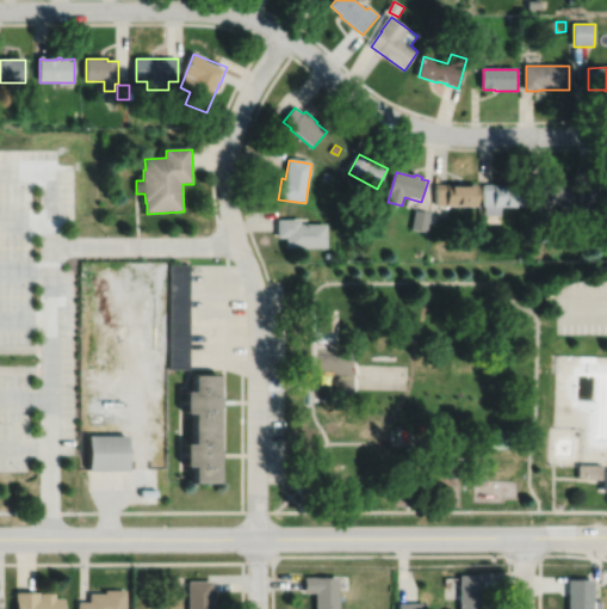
[(324,173),(323,183),(330,184),(333,174),(324,173)]
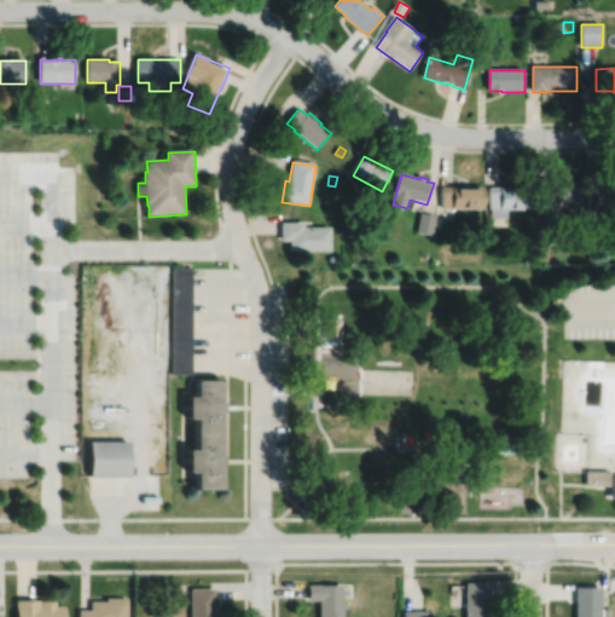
[(591,188),(590,212),(613,212),(613,209),(614,209),(614,186),(611,186),(611,188),(591,188)]
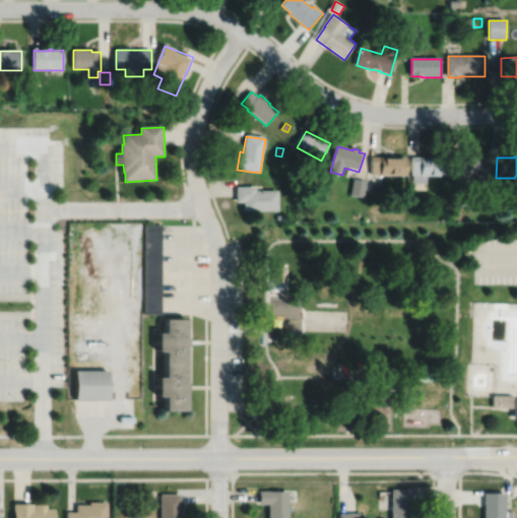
[(374,157),(373,182),(387,182),(387,176),(392,177),(392,178),(400,178),(400,177),(408,177),(408,157),(374,157)]
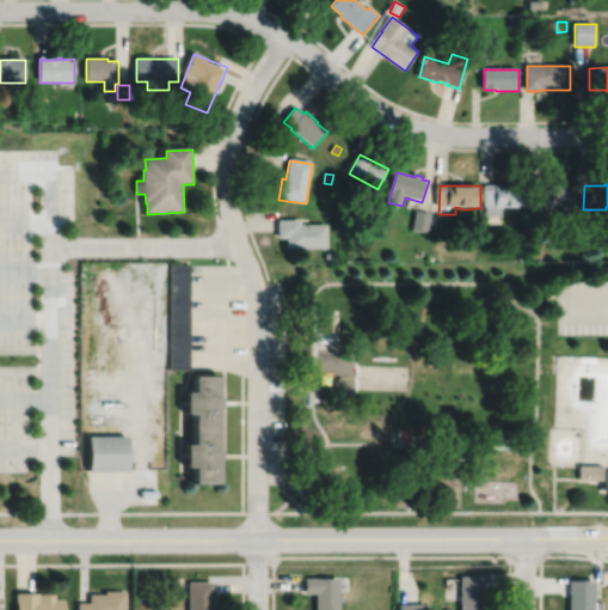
[(545,185),(545,207),(547,207),(547,209),(557,209),(557,207),(564,207),(564,218),(576,218),(576,185),(545,185)]
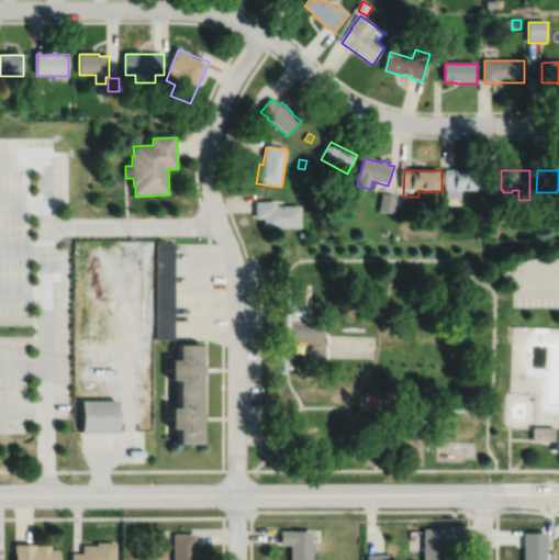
[(447,171),(447,199),(464,199),(464,192),(468,192),(468,193),(476,193),(476,192),(485,192),(485,171),(447,171)]
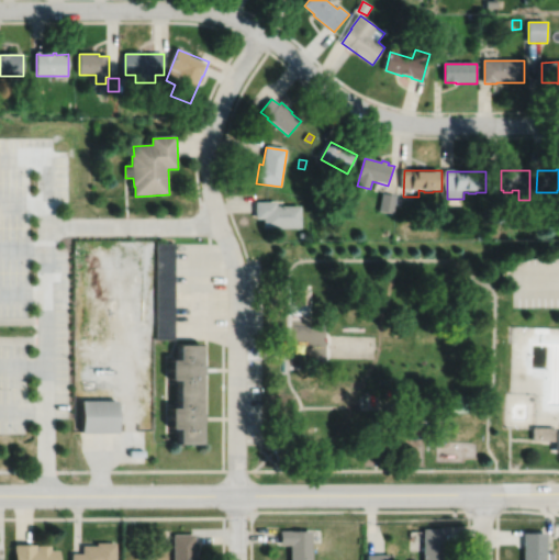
[(384,194),(381,212),(394,215),(398,197),(384,194)]
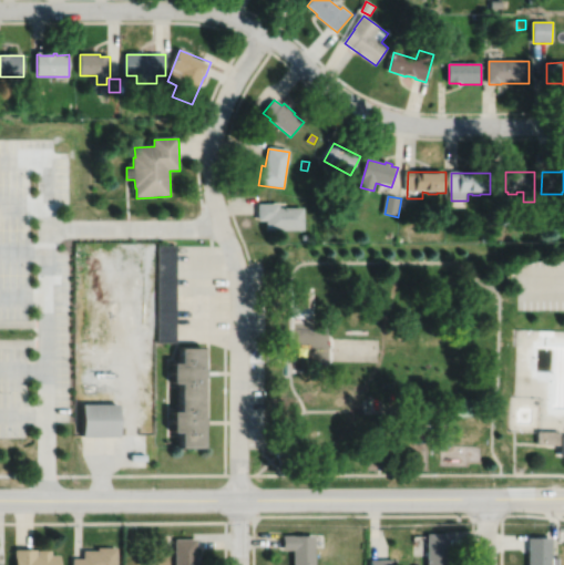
[(258,205),(258,223),(266,223),(266,232),(304,232),(304,209),(279,209),(279,205),(258,205)]
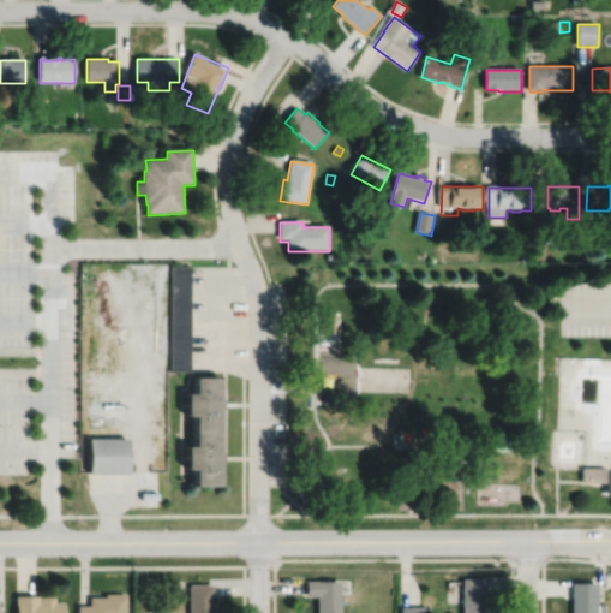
[(525,253),(523,265),(533,265),(533,253),(525,253)]
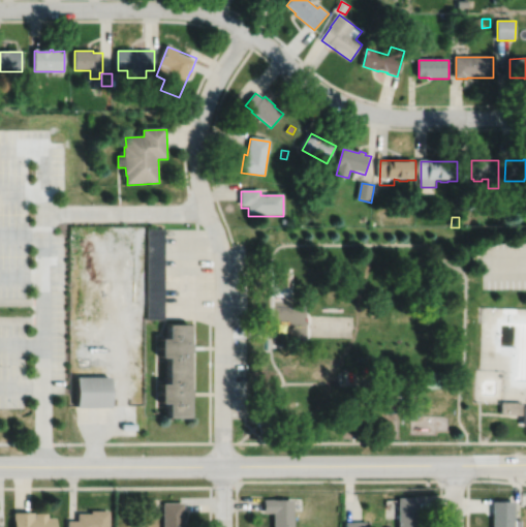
[(148,227),(148,319),(165,319),(165,227),(148,227)]
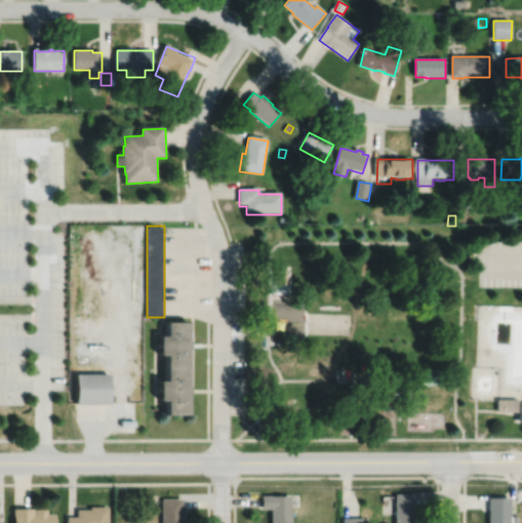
[(189,367),(189,349),(193,349),(193,345),(193,340),(189,340),(189,320),(167,320),(167,332),(167,334),(160,334),(160,345),(160,353),(167,353),(167,358),(167,367),(189,367)]
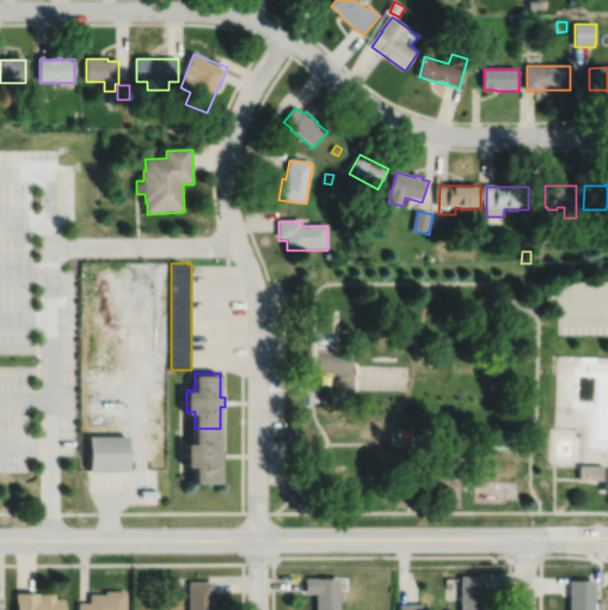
[(195,428),(195,441),(195,443),(188,443),(188,455),(188,465),(195,465),(195,470),(195,481),(221,481),(221,461),(225,461),(225,456),(225,450),(220,450),(220,428),(195,428)]
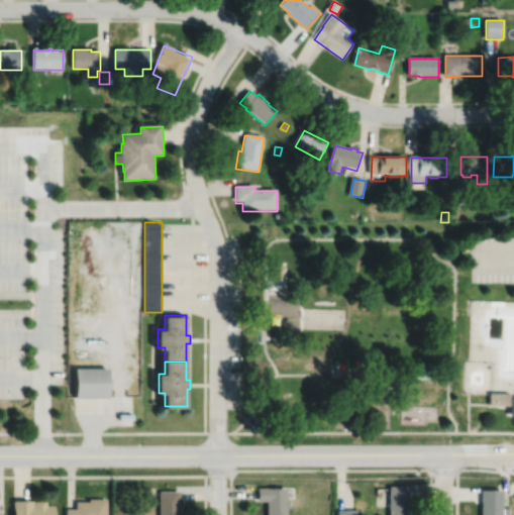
[(331,363),(331,377),(346,377),(346,364),(331,363)]
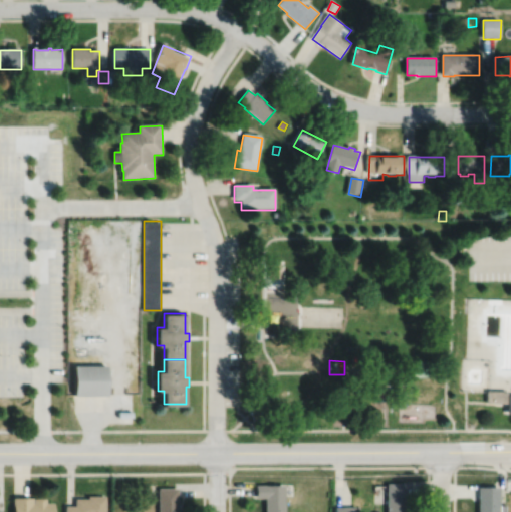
[(258,361),(263,361),(267,365),(266,371),(262,374),(256,374),(253,370),(254,364),(258,361)]
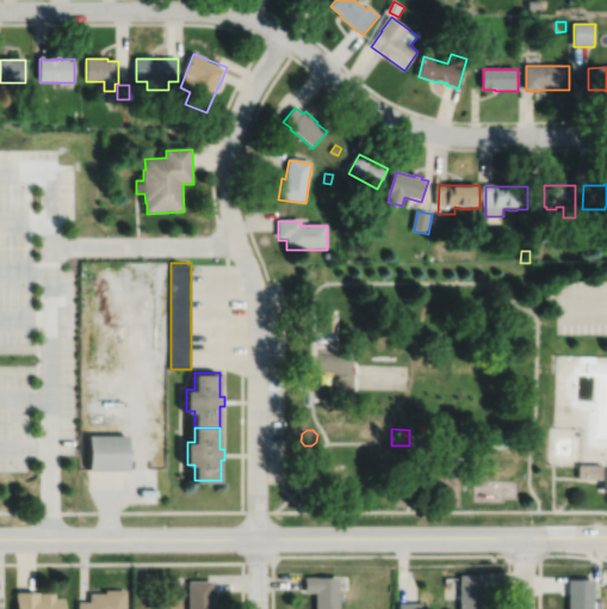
[(90,435),(90,469),(129,469),(129,435),(90,435)]
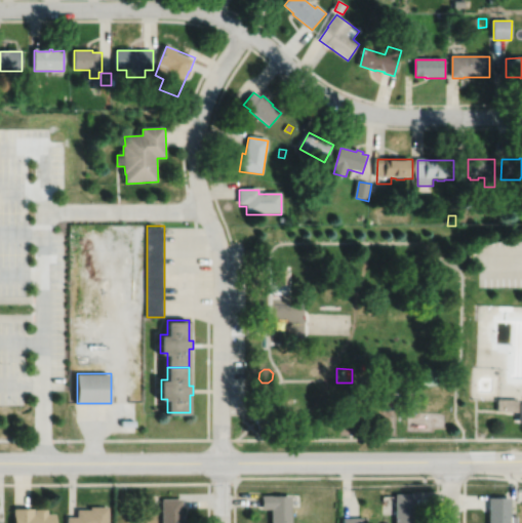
[(498,398),(519,399),(519,403),(521,403),(521,423),(518,423),(519,411),(498,411),(498,398)]
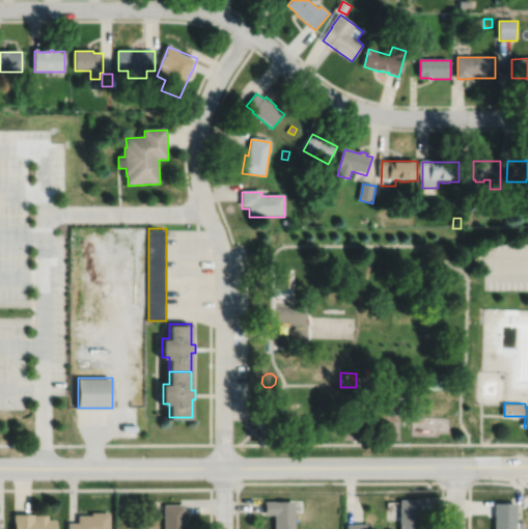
[(400,500),(400,528),(421,528),(421,500),(400,500)]
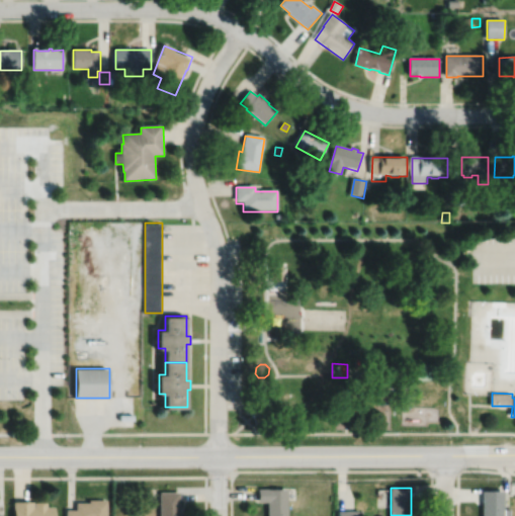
[(258,489),(258,502),(267,502),(267,515),(287,515),(287,489),(258,489)]
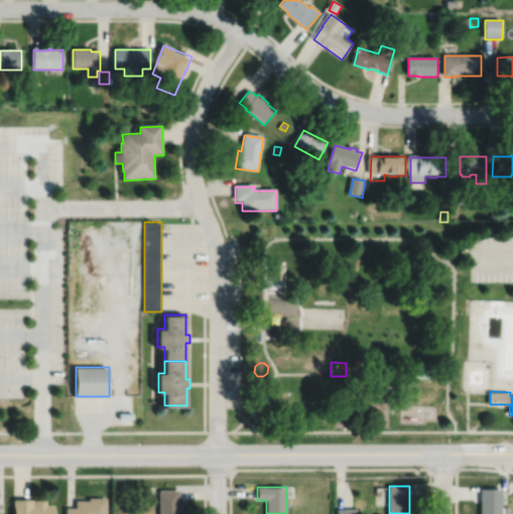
[(481,489),(481,513),(502,513),(502,489),(481,489)]
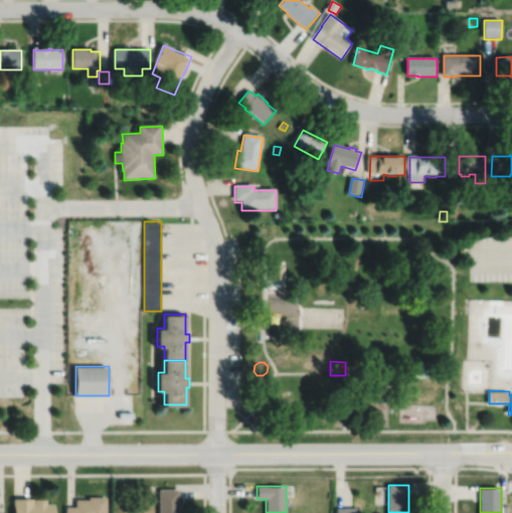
[(160,490),(160,512),(179,512),(179,490),(160,490)]
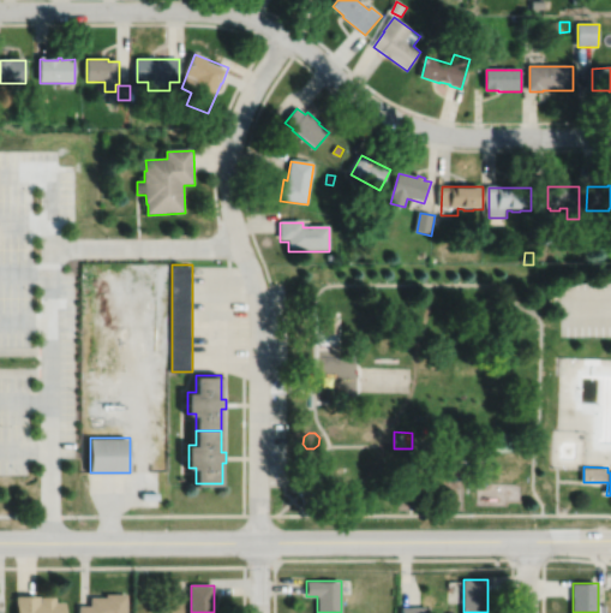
[(79,606),(79,612),(127,612),(127,594),(106,594),(106,597),(91,597),(90,606),(79,606)]
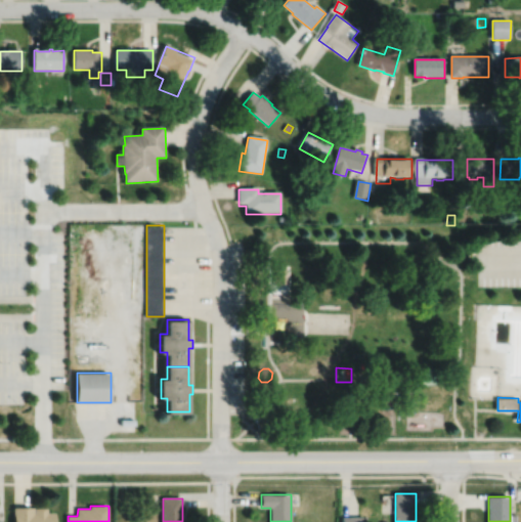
[(14,508),(14,521),(55,521),(55,513),(47,513),(47,509),(35,509),(35,513),(34,513),(34,508),(14,508)]
